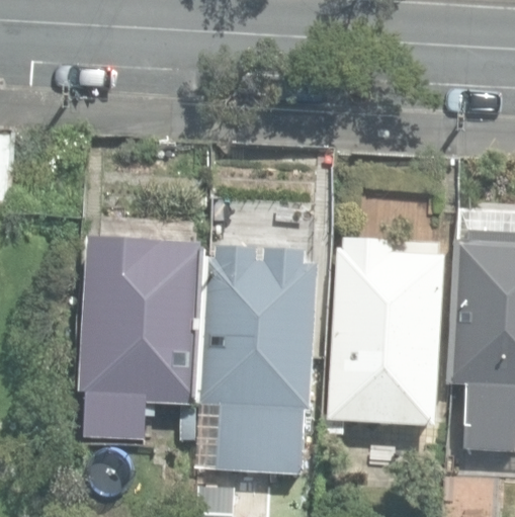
[(0,191),(9,192),(12,128),(0,127),(0,191)]
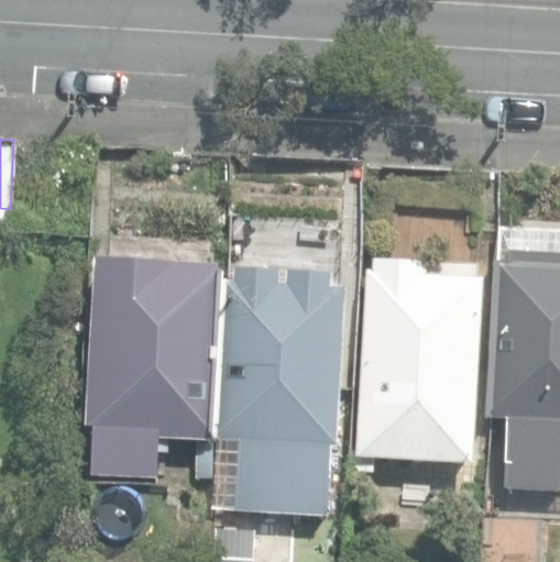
[(502,487),(559,489),(559,254),(507,252),(506,262),(494,262),(485,416),(506,417),(502,487)]
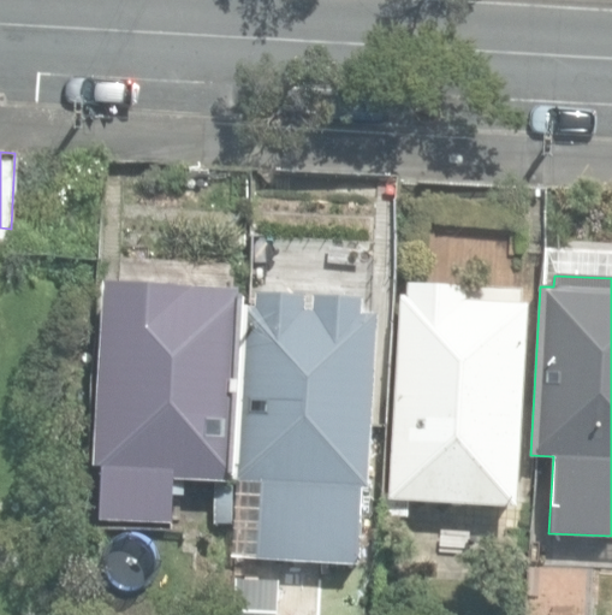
[(99,518),(171,521),(172,494),(180,495),(182,479),(227,482),(238,289),(102,281),(91,466),(101,466),(99,518)]
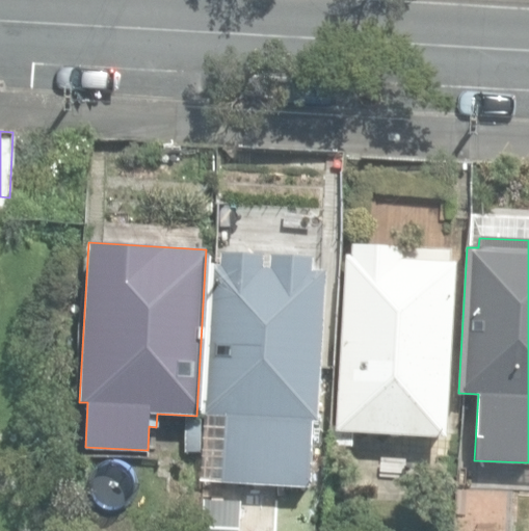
[(331,445),(351,446),(351,431),(446,436),(455,263),(448,262),(449,250),(351,244),(350,257),(346,257),(337,425),(332,425),(331,445)]
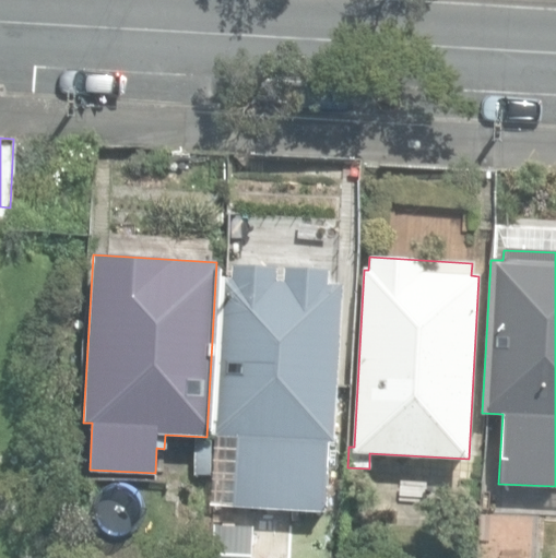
[(273,520),(290,521),(290,510),(326,512),(329,442),(334,442),(342,286),(328,285),(329,271),(282,269),(282,282),(276,282),(278,268),(231,265),(229,279),(223,279),(214,437),(236,439),(233,507),(273,509),(273,520)]
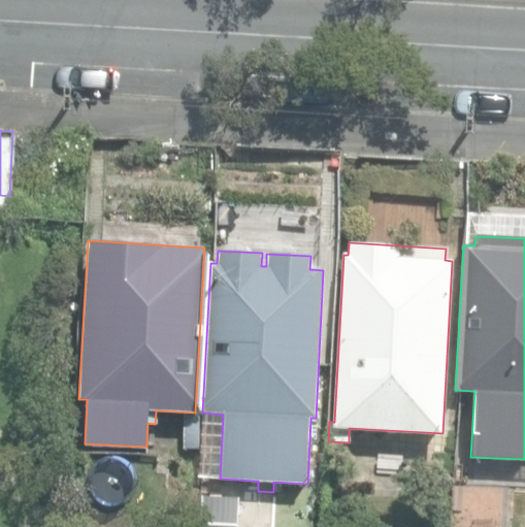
[(492,526),(493,516),(457,515),(456,526),(492,526)]
